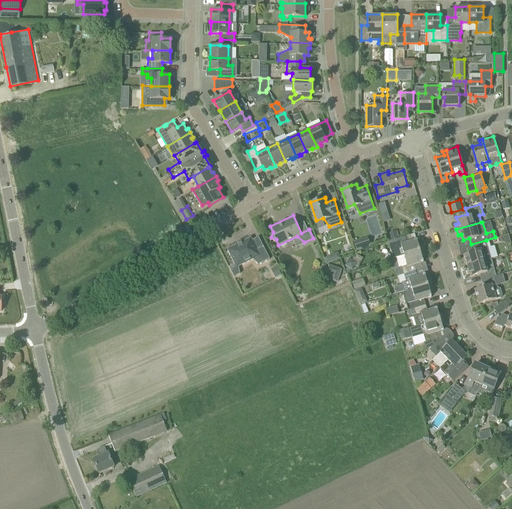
[(389,238),(396,237),(395,229),(387,230),(389,238)]
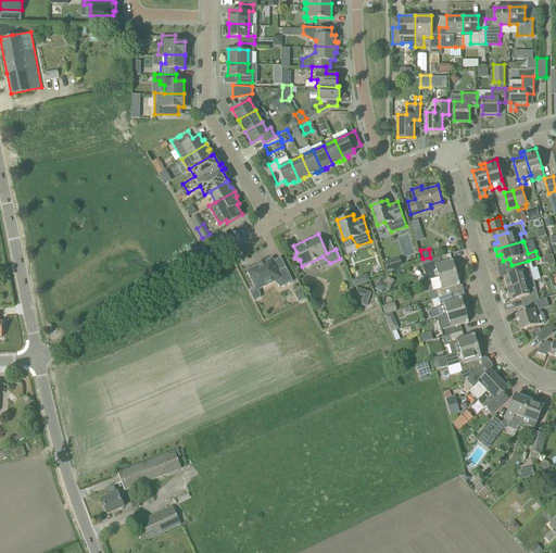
[(454,265),(453,259),(442,262),(441,254),(428,259),(430,267),(433,277),(459,269),(457,264),(454,265)]
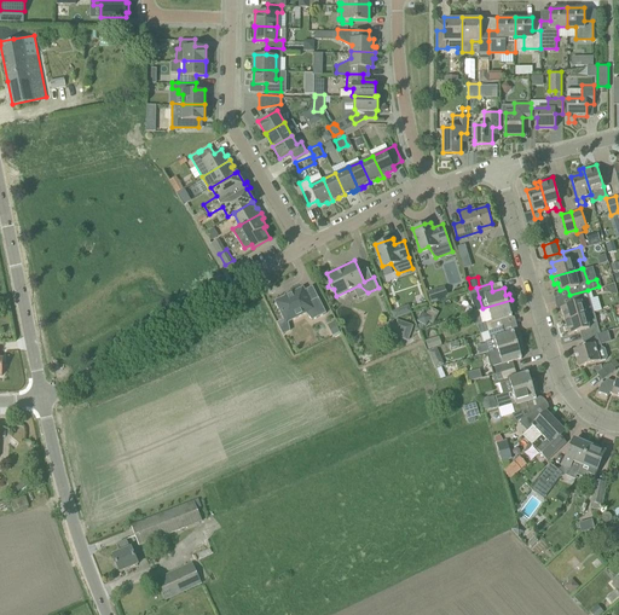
[(447,295),(445,285),(428,291),(432,300),(447,295)]
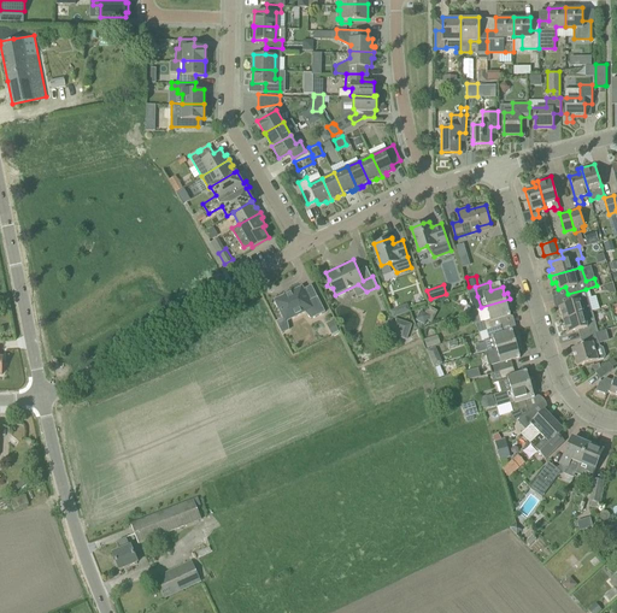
[(275,299),(286,319),(305,310),(311,317),(325,310),(317,295),(309,299),(303,286),(275,299)]
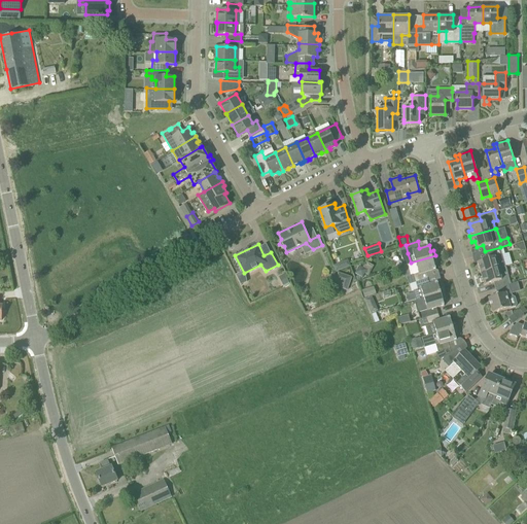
[(505,265),(503,258),(500,247),(485,251),(486,257),(478,260),(481,272),(505,265)]
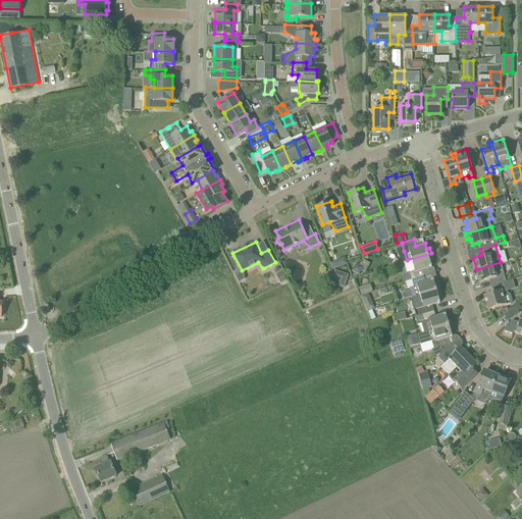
[(409,270),(412,277),(424,274),(429,272),(427,266),(431,265),(430,259),(432,258),(431,253),(407,260),(405,261),(407,270),(409,270)]
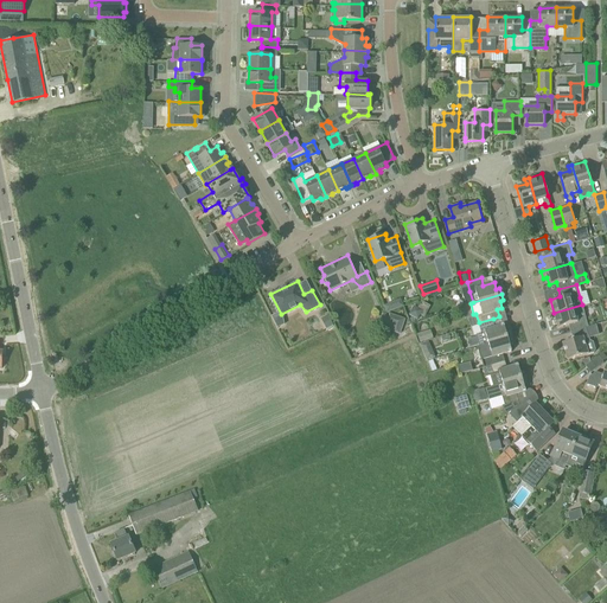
[(403,303),(401,297),(385,303),(388,310),(403,303)]
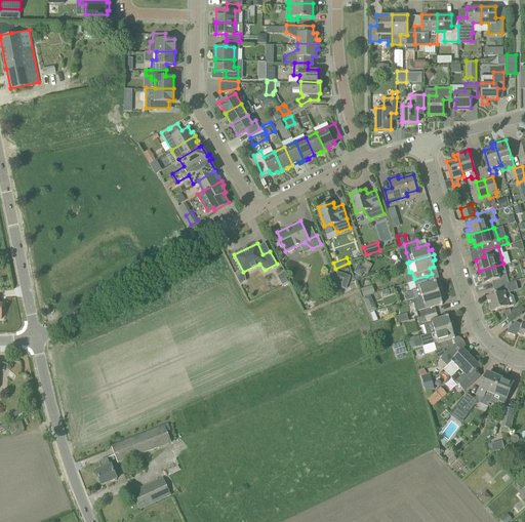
[(494,286),(507,282),(509,282),(503,264),(479,271),(483,282),(492,279),(494,286)]
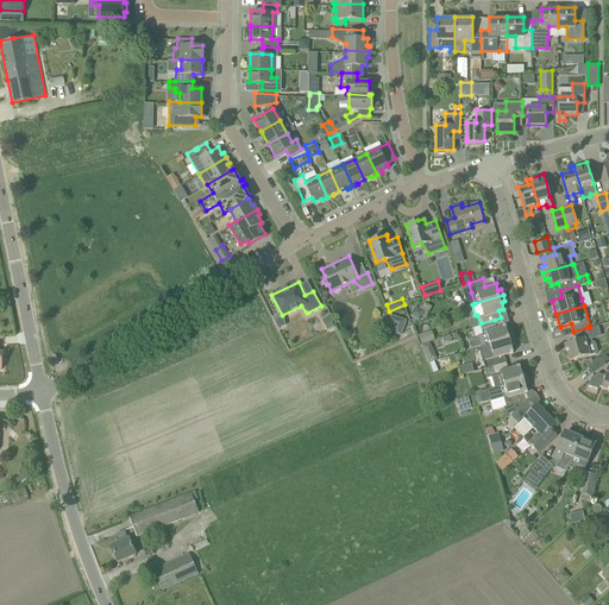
[(406,319),(391,314),(388,322),(391,323),(393,327),(393,329),(401,333),(406,319)]
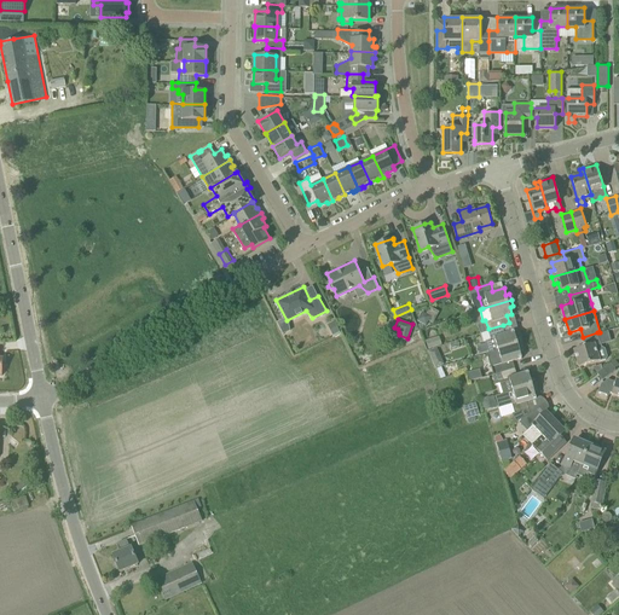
[(340,330),(335,321),(328,325),(333,334),(340,330)]
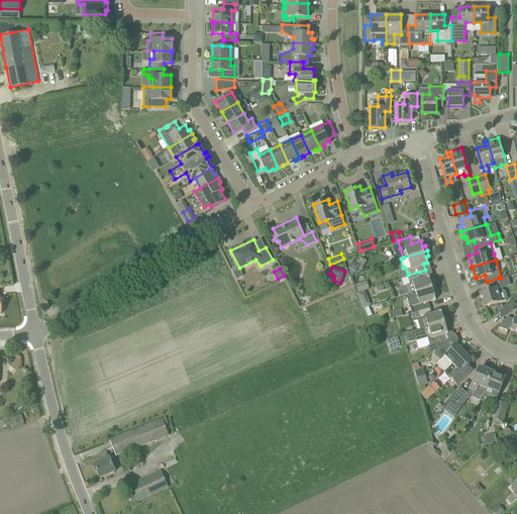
[(410,283),(406,284),(408,294),(410,293),(435,286),(433,281),(431,281),(429,276),(421,278),(420,272),(408,275),(410,283)]
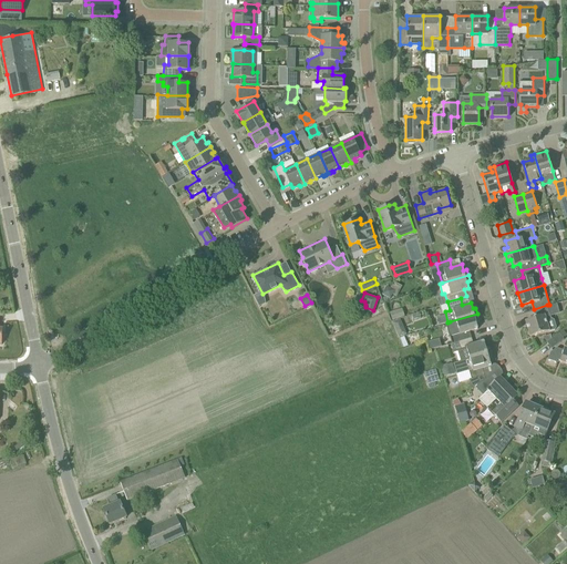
[(557,303),(549,305),(547,305),(534,309),(535,316),(525,319),(531,335),(555,328),(556,325),(554,318),(550,317),(550,315),(559,311),(557,303)]
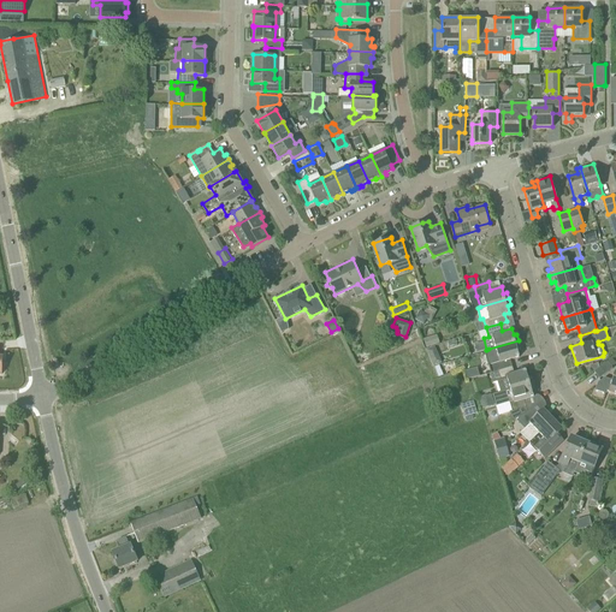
[(437,333),(424,338),(426,345),(439,342),(437,333)]
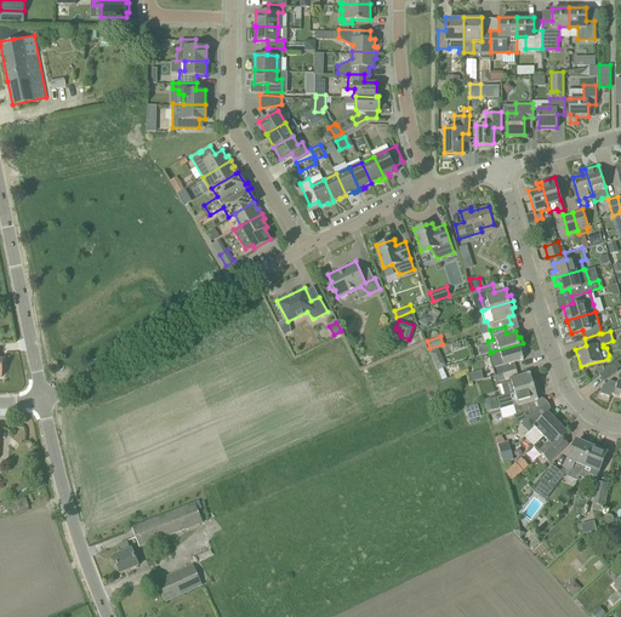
[(496,367),(493,369),(495,373),(517,367),(514,360),(523,358),(522,350),(525,349),(523,343),(493,352),(496,367)]
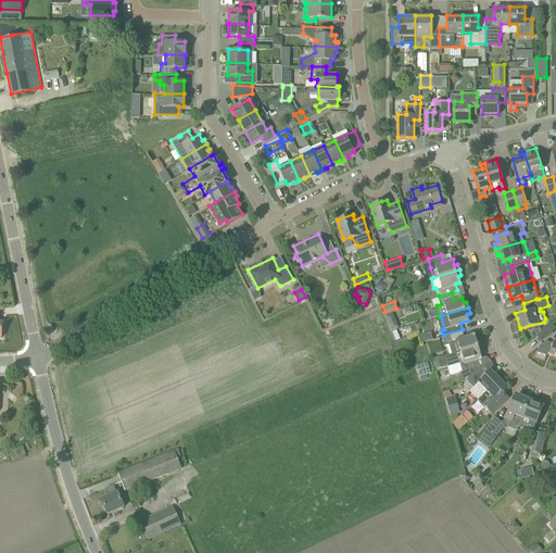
[(395,321),(389,323),(391,329),(399,326),(395,321)]
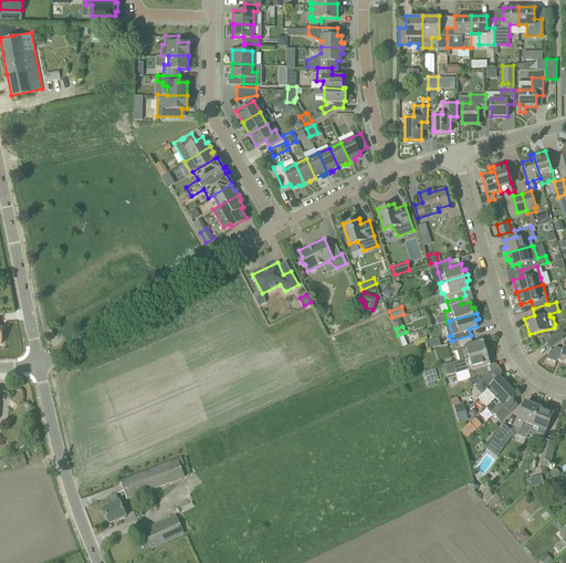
[(546,340),(551,346),(563,336),(558,331),(546,340)]
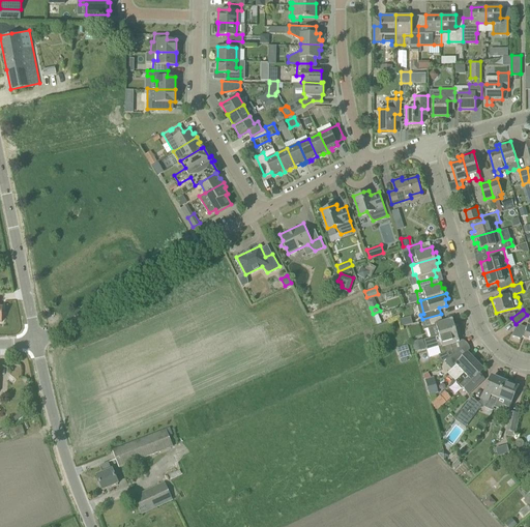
[(441,314),(422,319),(422,320),(420,320),(423,328),(427,327),(429,337),(459,328),(457,322),(454,323),(452,317),(442,320),(441,314)]
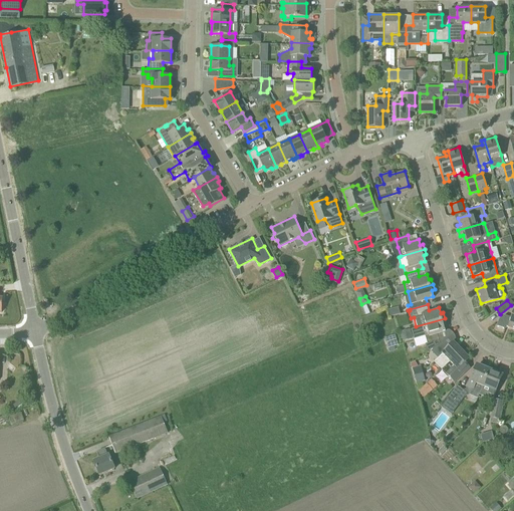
[(414,337),(426,334),(428,341),(440,338),(438,332),(445,330),(444,324),(447,323),(445,318),(416,326),(412,327),(414,337)]
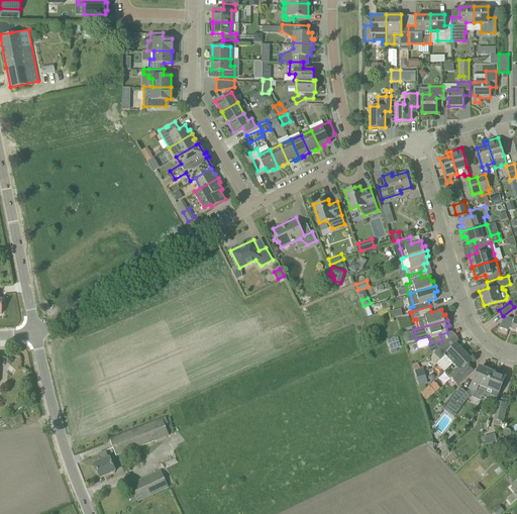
[(409,351),(417,349),(415,340),(406,342),(409,351)]
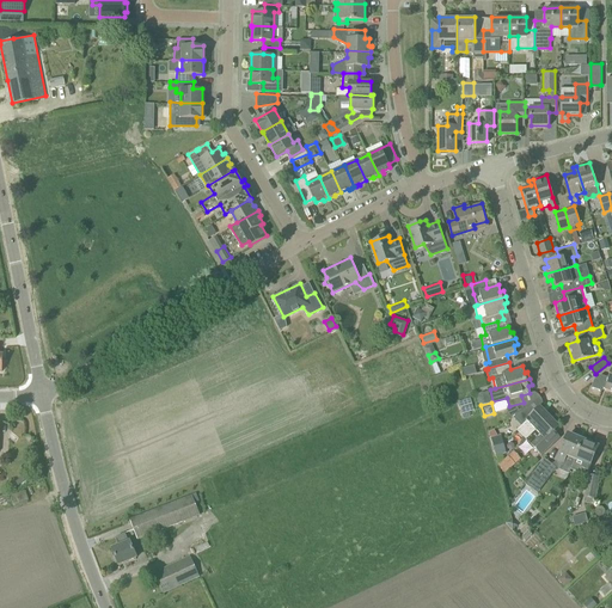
[(521,415),(519,417),(524,422),(518,428),(526,437),(550,415),(540,405),(532,412),(528,407),(520,412),(521,415)]
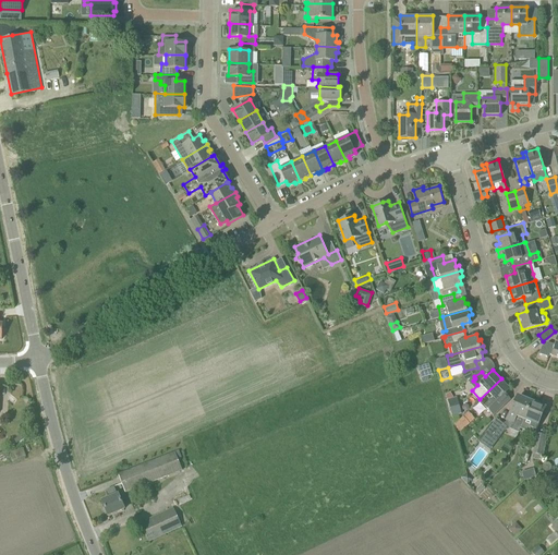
[(510,388),(501,378),(480,399),(493,414),(504,405),(509,396),(506,391),(510,388)]
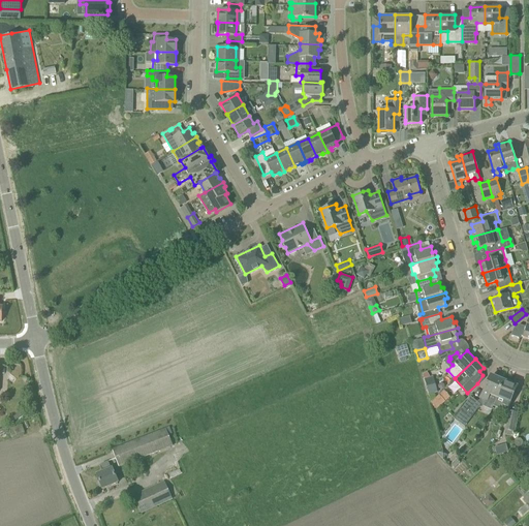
[(497,396),(504,379),(492,374),(489,380),(488,380),(480,398),(486,400),(484,404),(492,407),(497,396)]
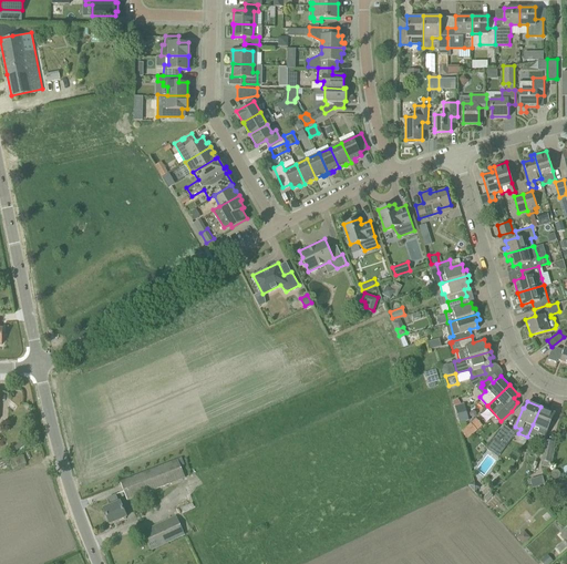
[(464,402),(455,404),(457,412),(466,410),(464,402)]
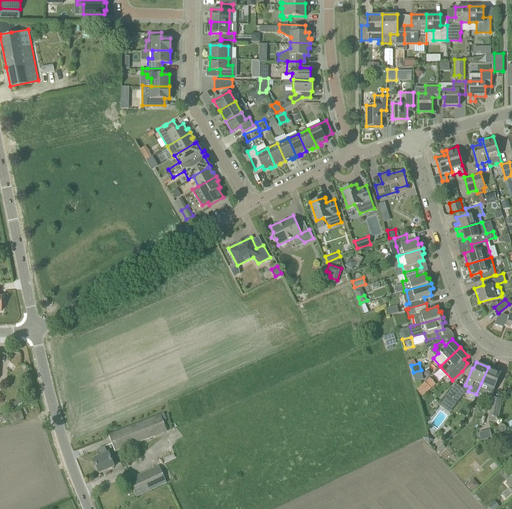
[(481,383),(488,386),(485,393),(490,396),(498,378),(497,378),(500,372),(488,367),(481,383)]
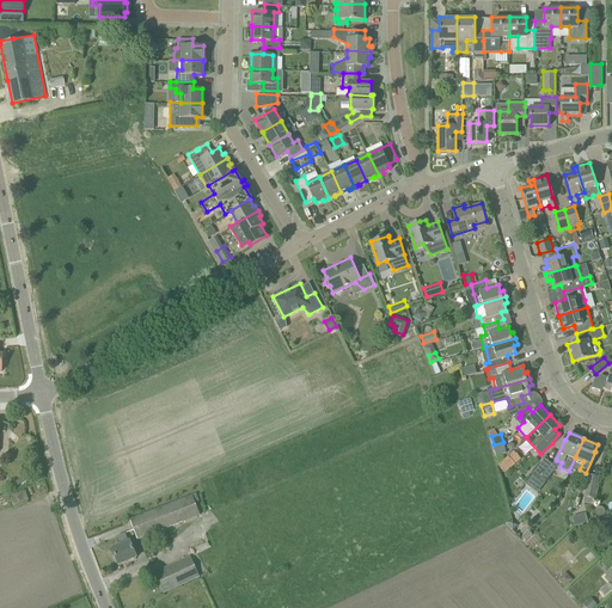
[(503,472),(514,462),(507,455),(497,465),(503,472)]
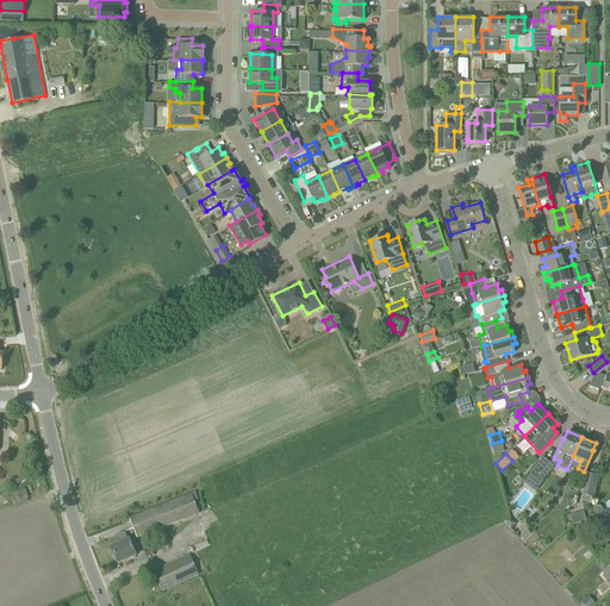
[(539,476),(543,470),(551,461),(542,455),(531,470),(539,476)]
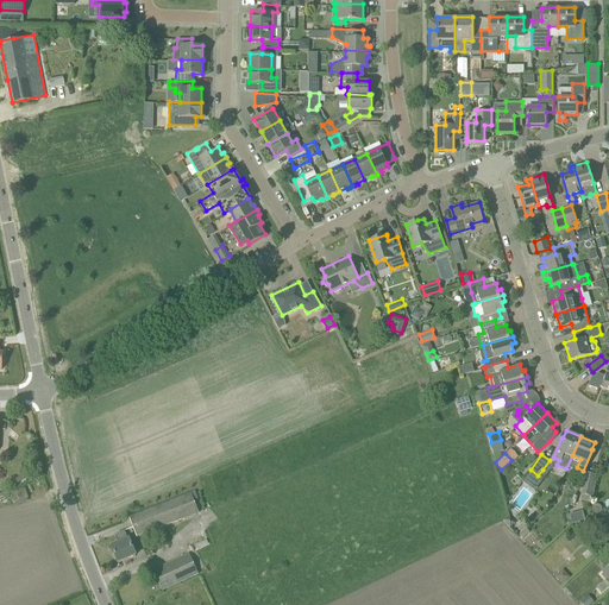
[(582,492),(591,495),(596,473),(586,471),(582,492)]
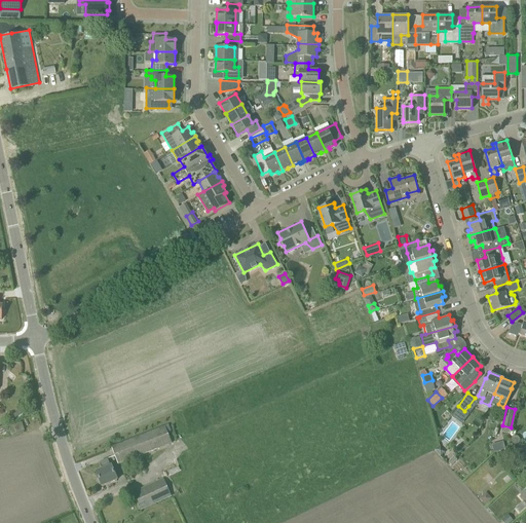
[(117,461),(172,440),(167,431),(172,428),(168,422),(111,445),(117,461)]
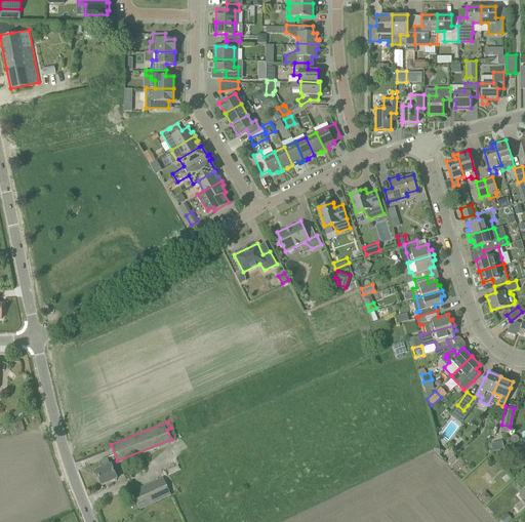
[(492,449),(499,447),(497,441),(490,442),(492,449)]
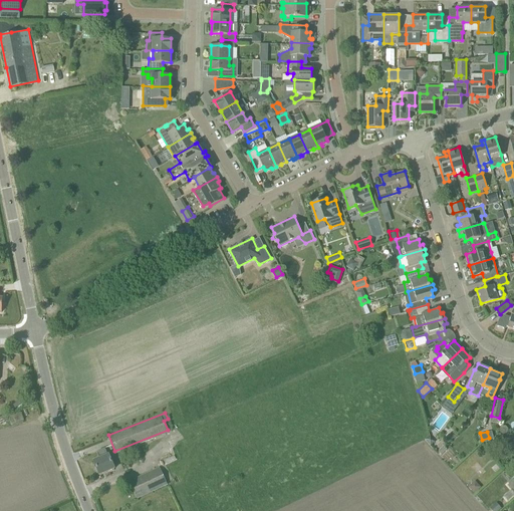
[(104,446),(98,449),(101,457),(93,460),(99,473),(114,467),(108,454),(104,446)]
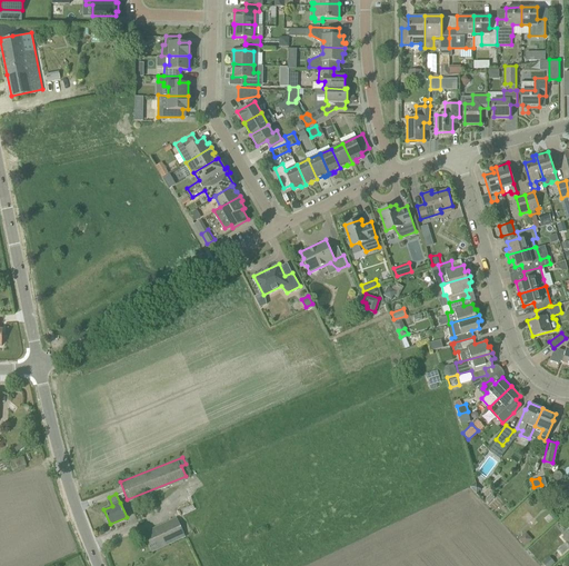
[(185,535),(182,528),(177,516),(143,532),(152,549),(185,535)]
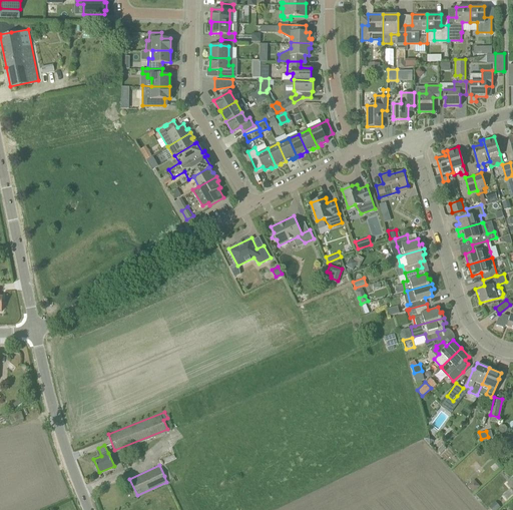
[(472,478),(466,484),(472,490),(478,484),(472,478)]
